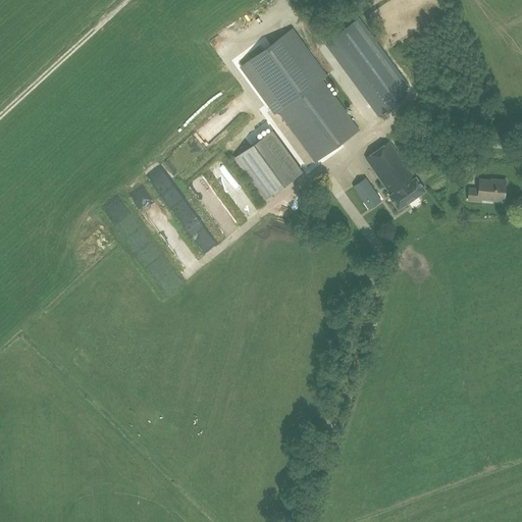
[(353,23),(327,42),(380,114),(406,95),(353,23)]
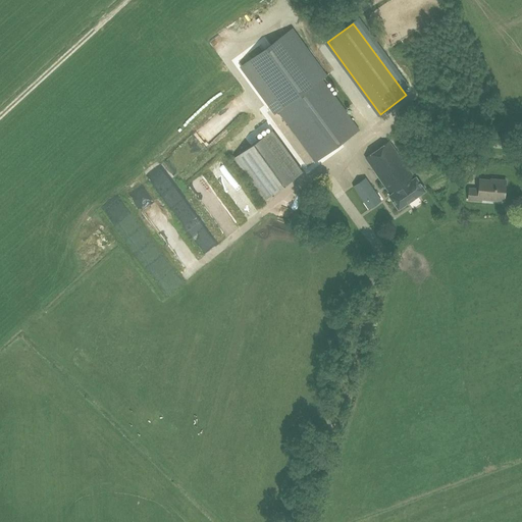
[(358,129),(320,77),(324,75),(291,29),(241,65),(274,111),(278,109),(315,160),(358,129)]
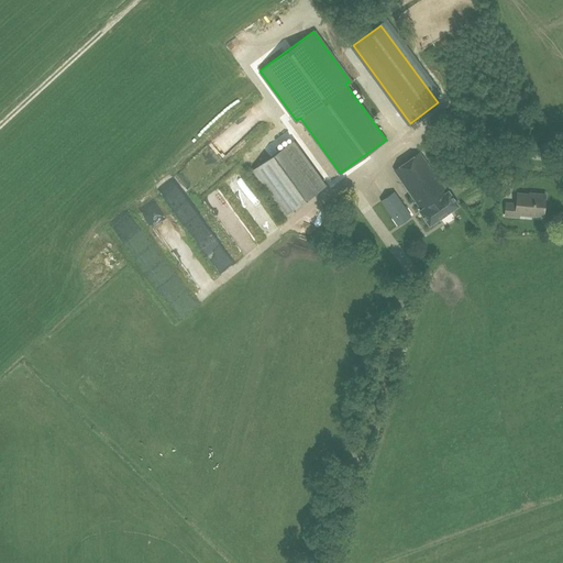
[(396,122),(390,127),(403,141),(408,136),(396,122)]
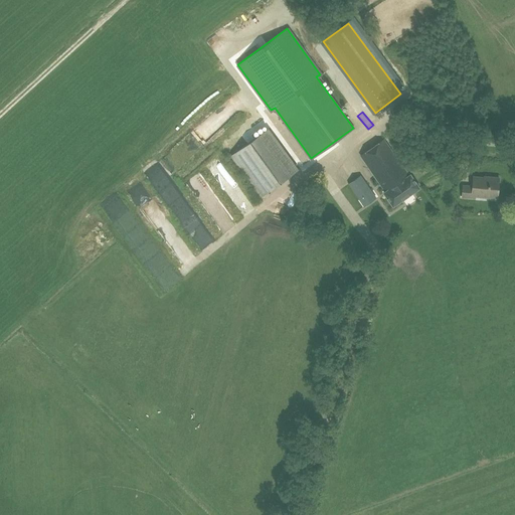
[(224,120),(217,121),(219,130),(226,128),(224,120)]
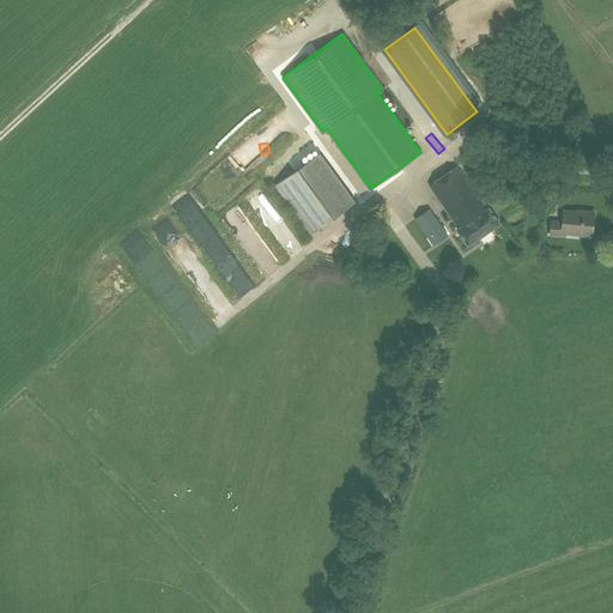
[(273,184),(309,234),(353,201),(317,153),(273,184)]
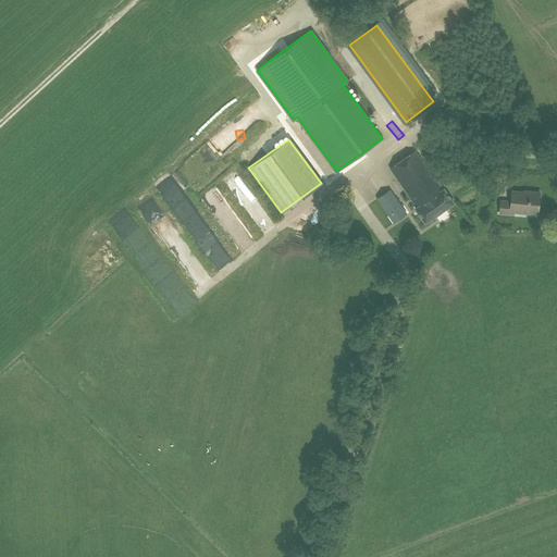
[(417,208),(415,209),(424,223),(454,203),(444,189),(442,190),(441,188),(449,183),(445,175),(435,182),(416,151),(390,168),(417,208)]
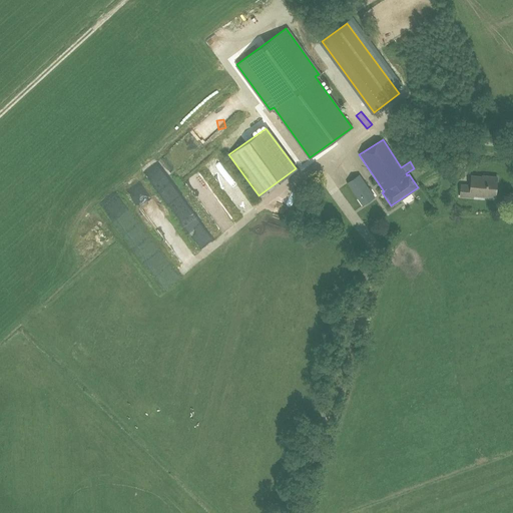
[(360,173),(339,189),(356,213),(377,197),(360,173)]
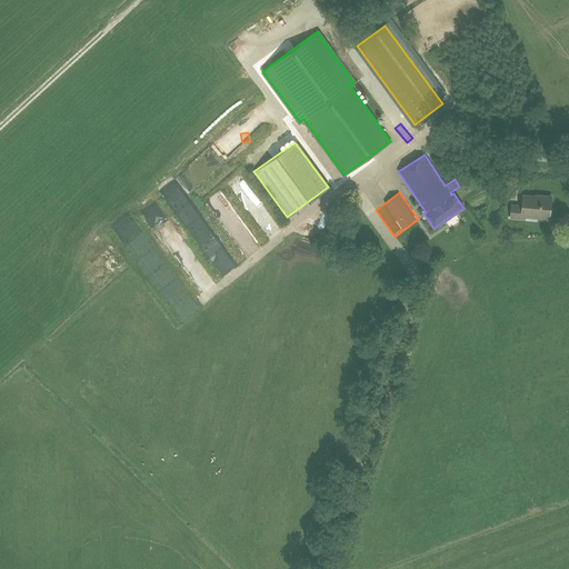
[(231,201),(225,193),(209,207),(220,219),(231,209),(227,205),(231,201)]
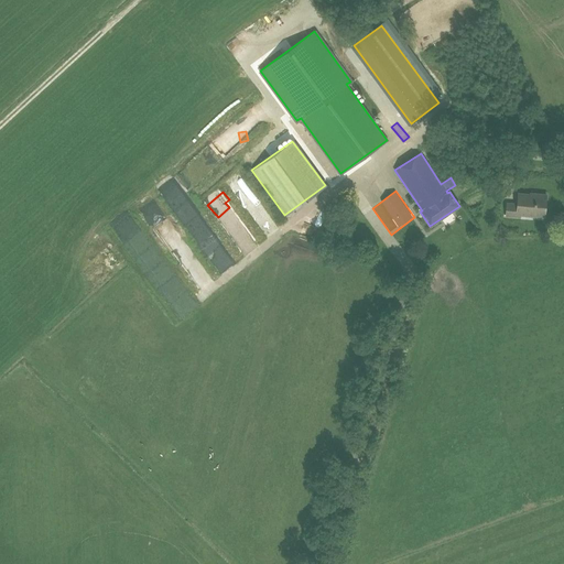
[(531,212),(544,213),(546,195),(535,194),(535,195),(518,194),(517,204),(507,203),(506,216),(520,217),(520,213),(531,214),(531,212)]
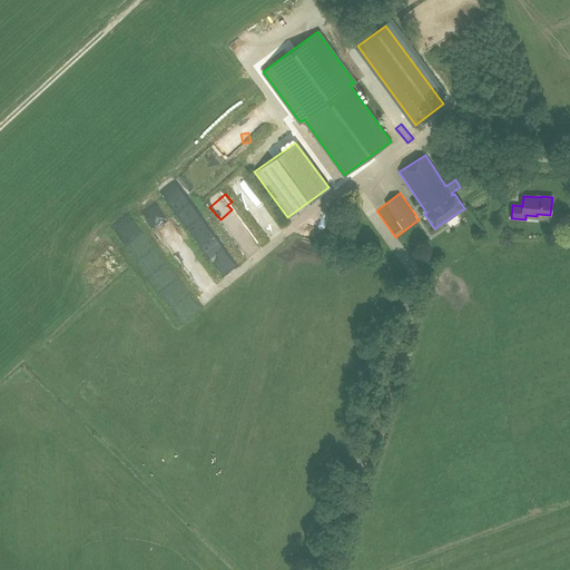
[(172,207),(206,242),(212,236),(206,232),(214,225),(202,214),(200,215),(183,197),(172,207)]
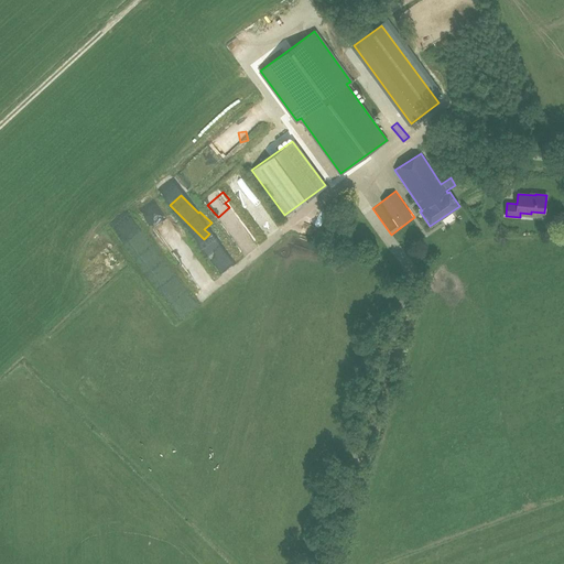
[(161,223),(163,234),(173,231),(167,205),(149,208),(151,224),(161,223)]
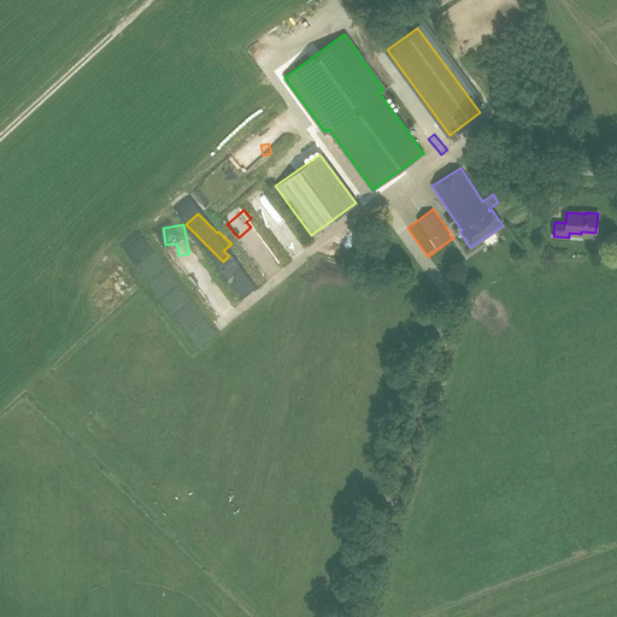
[(147,275),(154,270),(158,277),(170,270),(147,234),(129,245),(147,275)]
